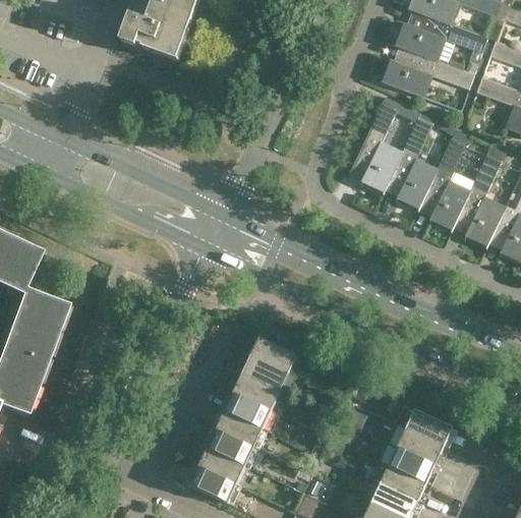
[(154,0),(147,20),(131,14),(121,41),(137,47),(138,44),(143,45),(142,47),(178,60),(199,0),(154,0)]
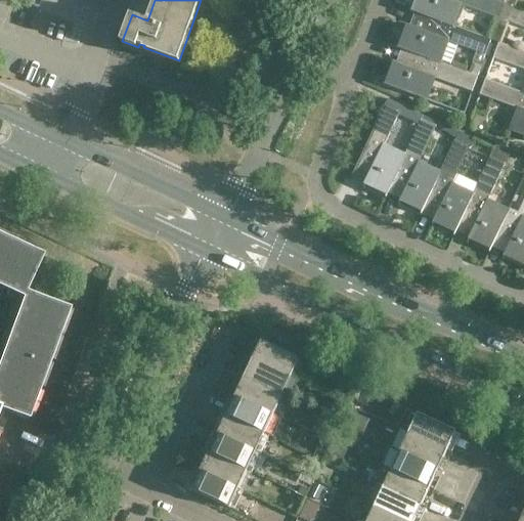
[(413,0),(410,8),(423,12),(449,22),(450,22),(457,0),(498,15),(505,0),(413,0)]
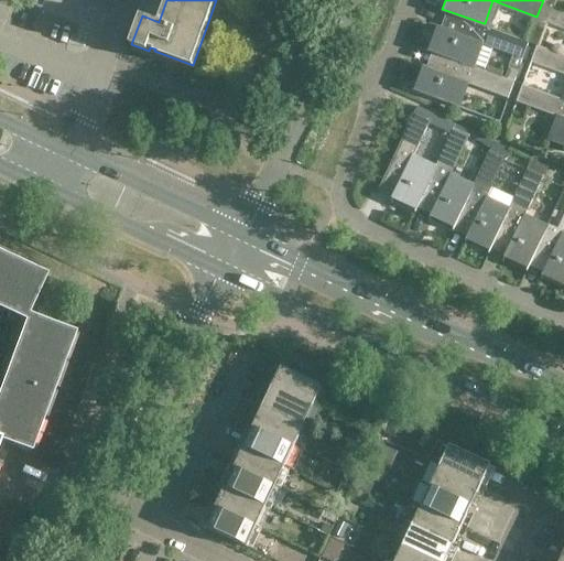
[(563,7),(551,3),(545,20),(563,27),(563,7)]
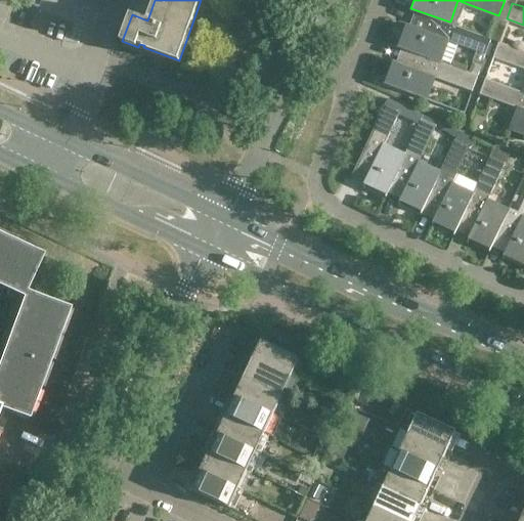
[(423,12),(418,26),(405,22),(397,45),(408,49),(409,48),(436,58),(444,37),(485,52),(491,37),(450,22),(449,22),(423,12)]
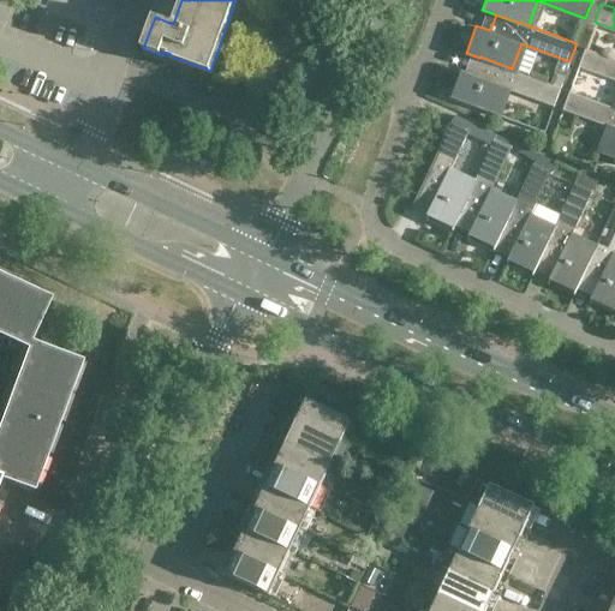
[(614,57),(585,46),(579,65),(614,77),(614,57)]
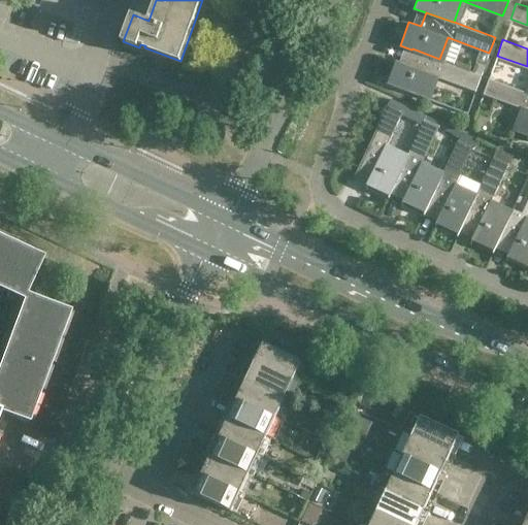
[(482,74),(473,71),(472,70),(439,59),(413,48),(411,50),(406,63),(400,61),(391,84),(426,96),(434,74),(475,90),(482,74)]
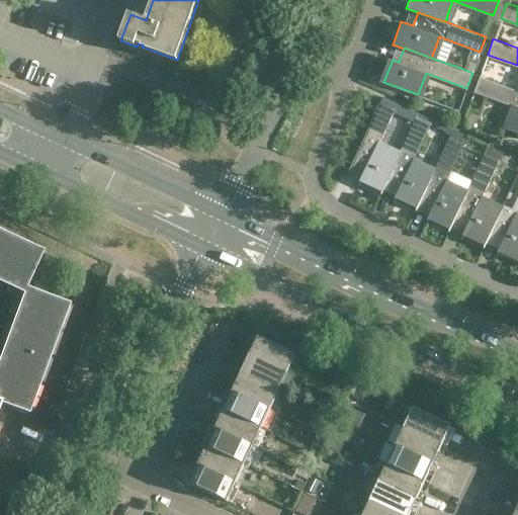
[(467,60),(463,69),(464,70),(472,73),(476,63),(467,60)]
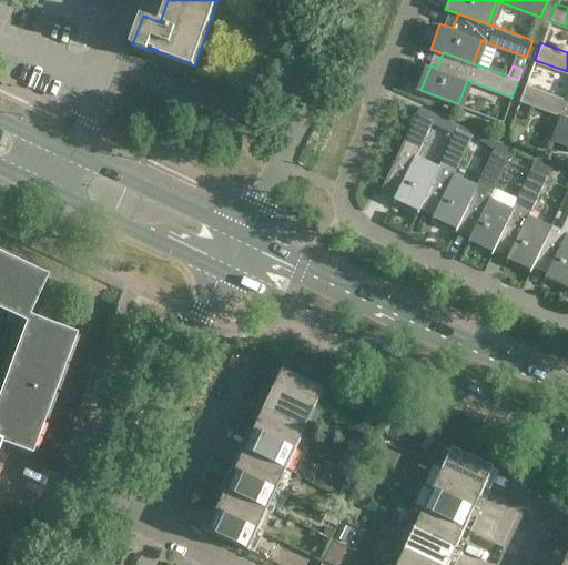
[(567,98),(526,82),(519,99),(565,115),(556,140),(567,144),(567,98)]
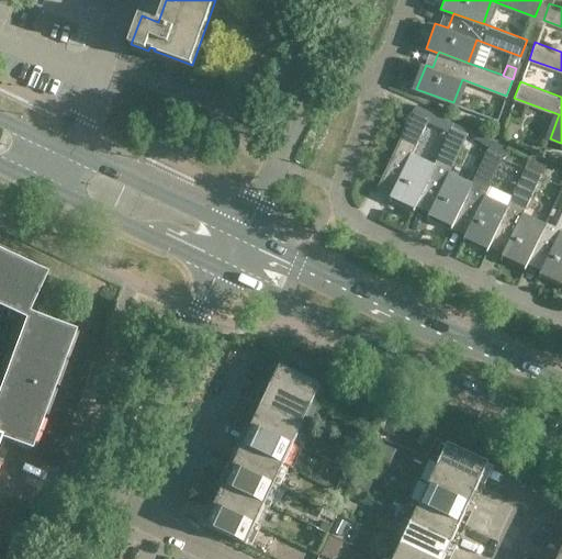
[(409,157),(431,111),(415,103),(381,178),(395,185),(390,198),(414,209),(420,193),(433,168),(409,157)]
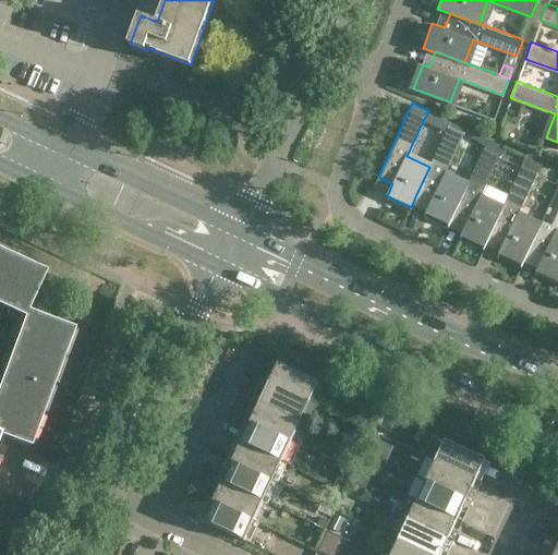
[(450,120),(446,128),(429,167),(417,192),(432,198),(427,208),(451,220),(452,217),(451,217),(466,184),(445,173),(466,128),(450,120)]
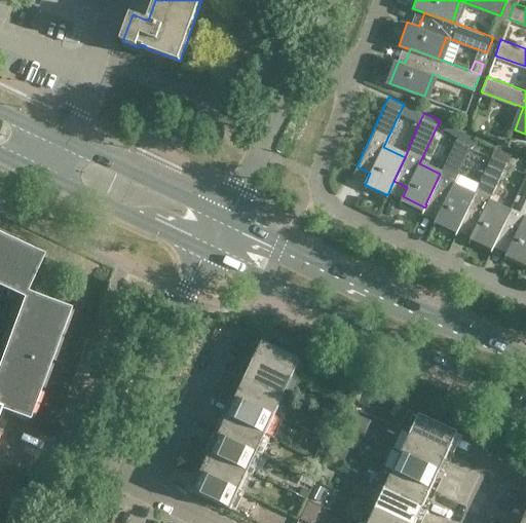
[(440,174),(425,204),(426,204),(439,211),(436,218),(458,228),(467,209),(466,209),(474,194),(473,194),(452,185),(471,145),(456,138),(440,174)]
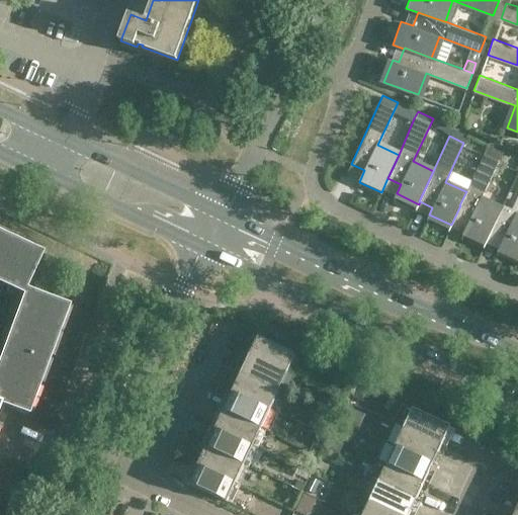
[(466,191),(459,205),(460,205),(472,211),(462,235),(485,246),(491,232),(490,232),(501,208),(501,207),(481,198),(499,159),(504,148),(490,141),(484,152),(471,179),(465,191),(466,191)]
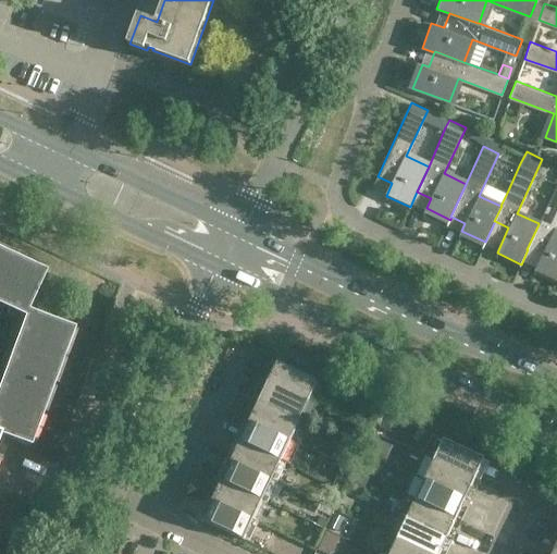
[(539,224),(527,249),(528,249),(541,256),(536,266),(556,275),(556,232),(555,231),(556,224),(556,183),(539,223),(539,224)]
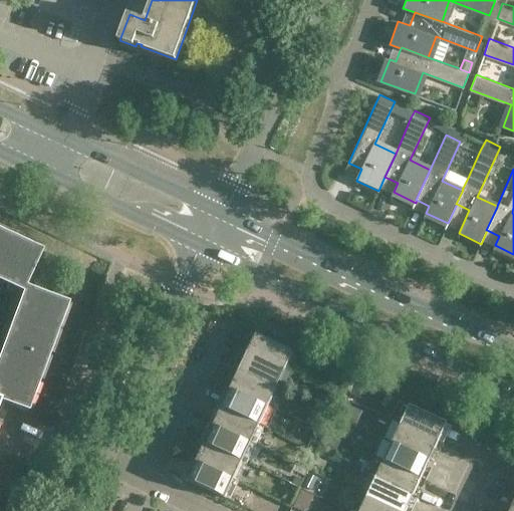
[(0,274),(23,285),(40,249),(25,241),(24,244),(14,240),(15,237),(0,229),(0,274)]
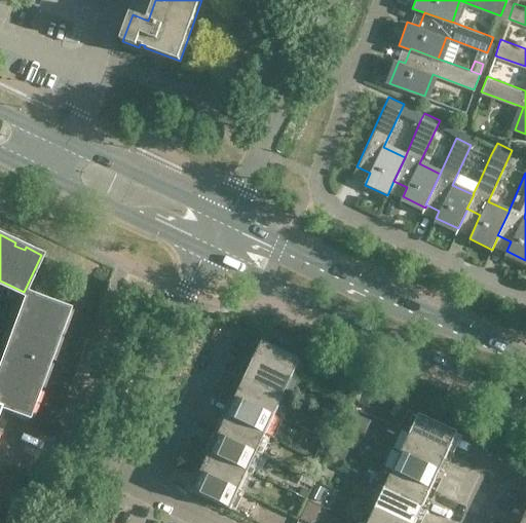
[(0,409),(27,419),(34,402),(31,401),(34,390),(37,391),(43,375),(40,374),(44,363),(47,365),(53,347),(50,346),(54,336),(58,337),(64,321),(61,320),(65,309),(68,310),(68,308),(30,294),(0,372),(0,409)]
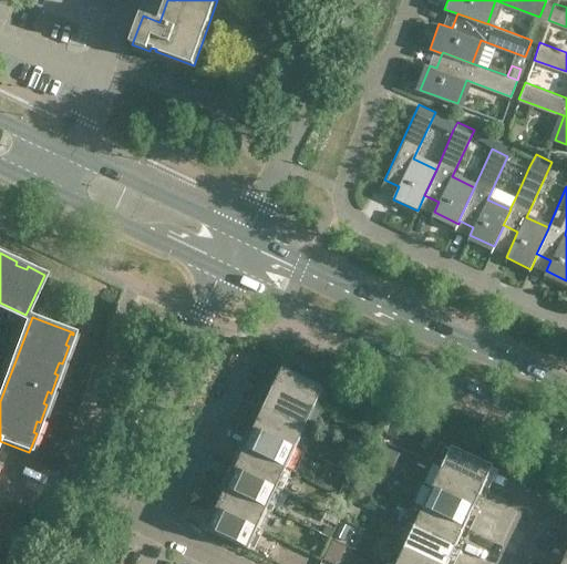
[(284,366),(274,387),(315,406),(325,386),(284,366)]
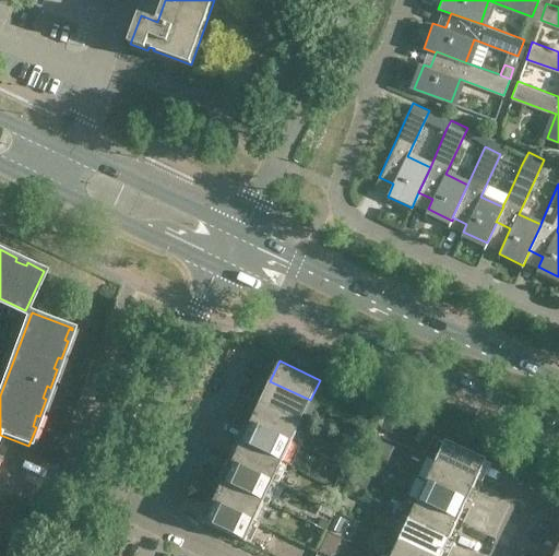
[(310,400),(270,381),(260,401),(301,420),(310,400)]
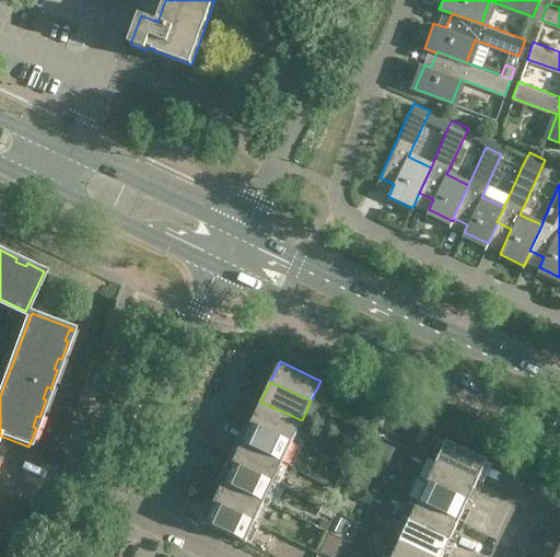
[(302,420),(260,402),(252,421),(292,441),(302,420)]
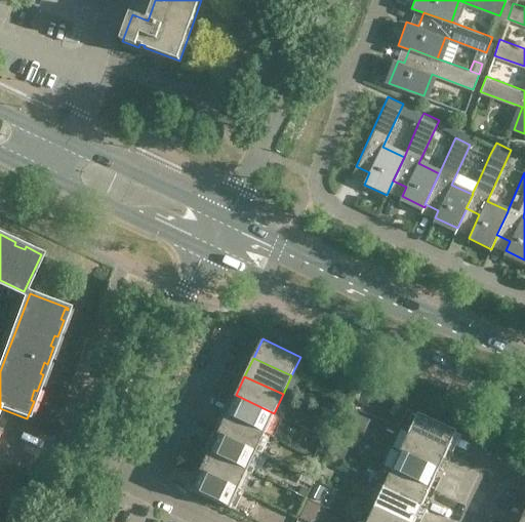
[(354,385),(341,378),(335,392),(348,398),(354,385)]
